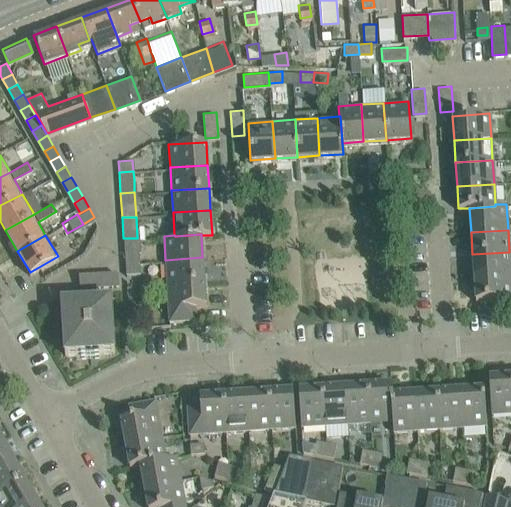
[(139,262),(137,238),(123,238),(125,263),(139,262)]
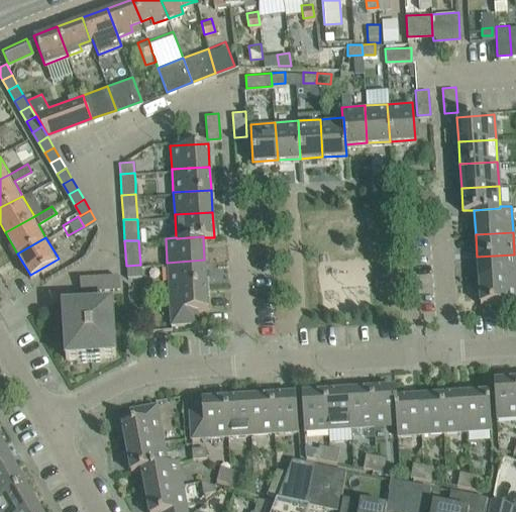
[(515,277),(514,254),(477,257),(479,280),(515,277)]
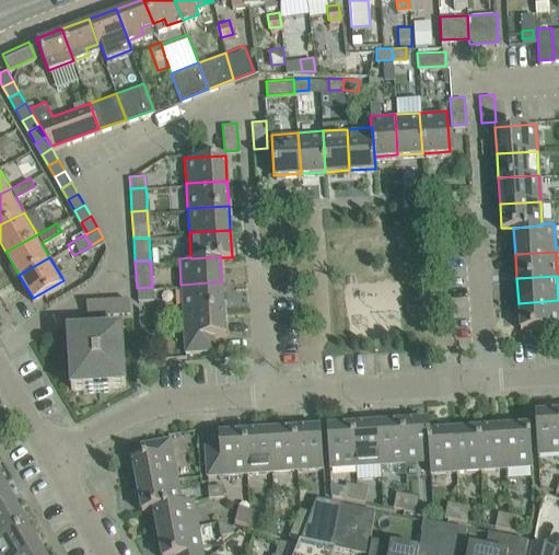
[(223,307),(221,281),(181,285),(183,310),(223,307)]
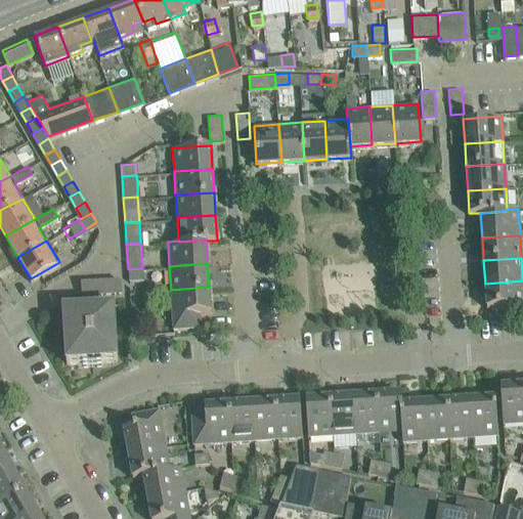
[(143,278),(142,268),(128,269),(129,279),(143,278)]
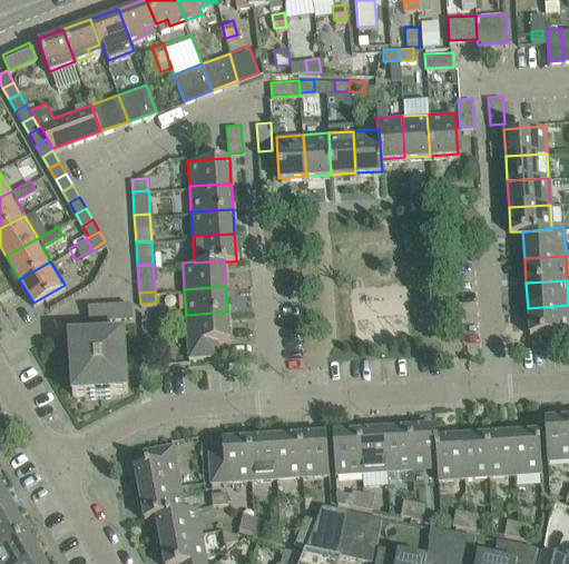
[(568,329),(568,309),(568,305),(528,308),(529,333),(568,329)]
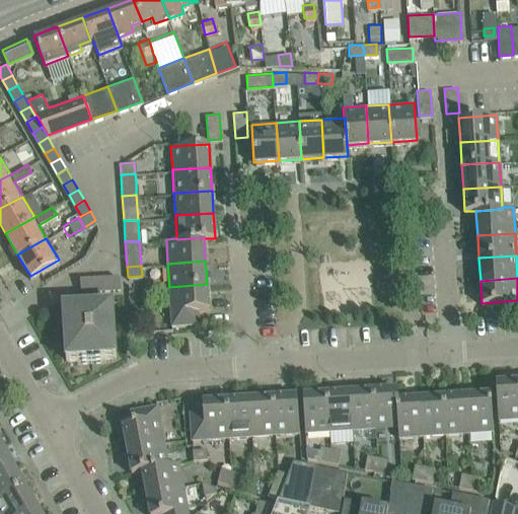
[(208,308),(207,284),(169,287),(171,323),(198,322),(198,309),(208,308)]
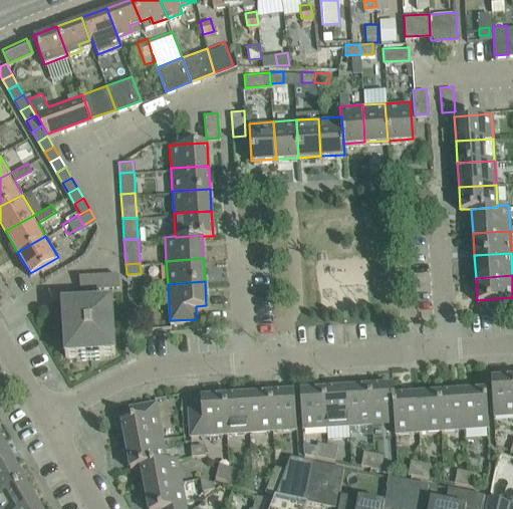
[(65,353),(114,351),(111,298),(92,299),(92,292),(80,293),(80,300),(61,301),(65,353)]
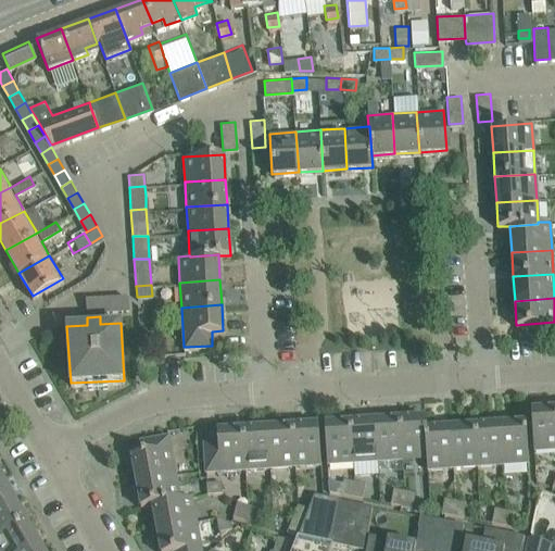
[(554,448),(554,405),(530,408),(532,429),(533,450),(554,448)]
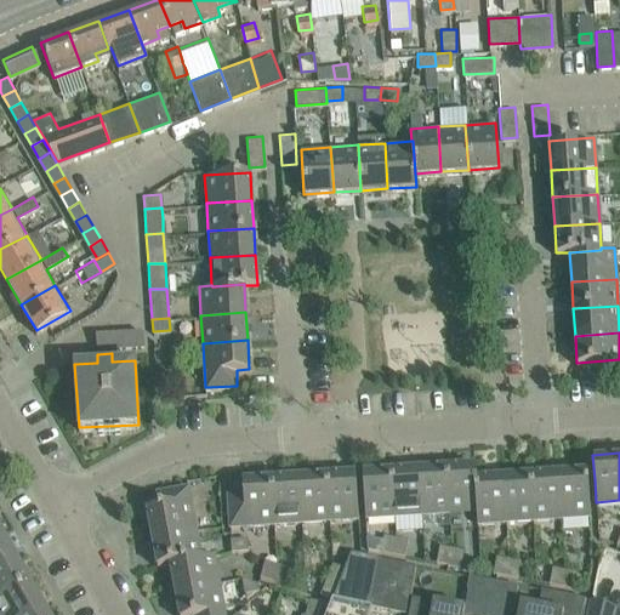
[(475,463),(445,465),(448,512),(475,510),(476,510),(473,477),(476,476),(475,463)]
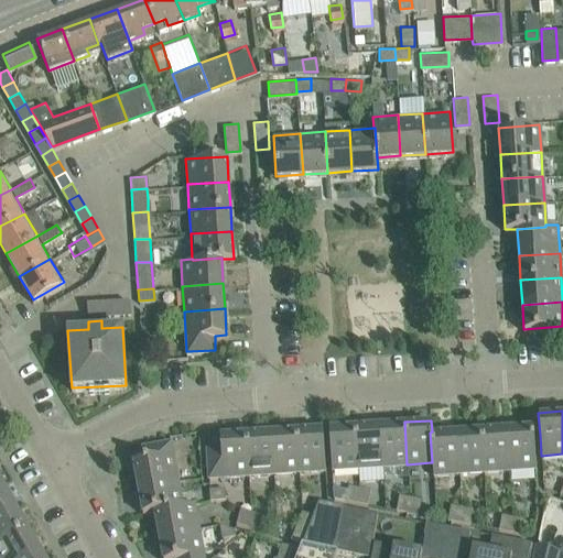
[(407,465),(404,422),(380,424),(383,466),(407,465)]
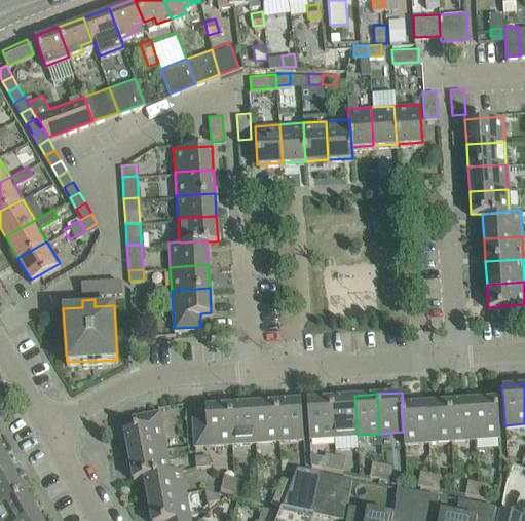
[(358,435),(354,396),(331,398),(334,437),(358,435)]
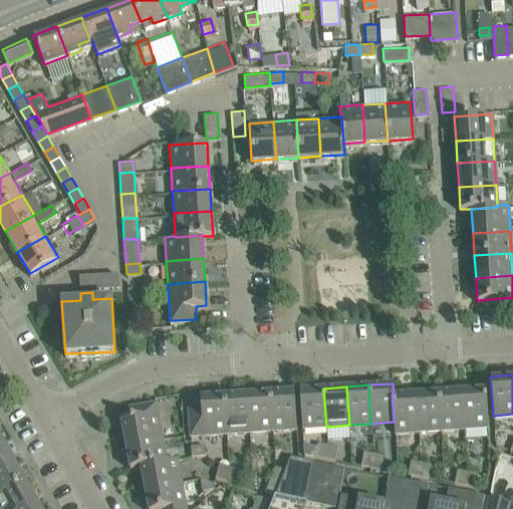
[(485,388),(461,390),(463,428),(488,427),(485,388)]
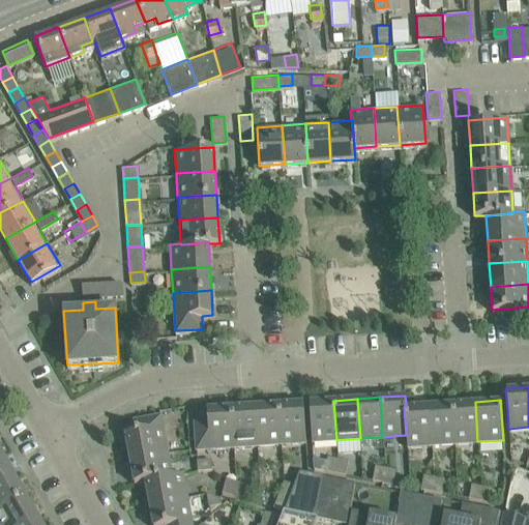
[(336,440),(333,401),(309,402),(311,441),(336,440)]
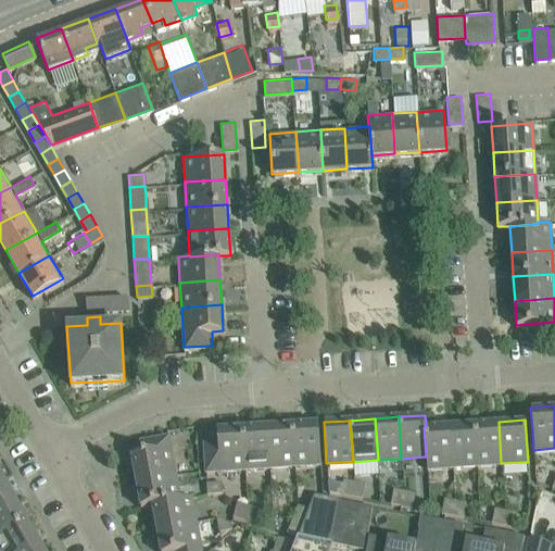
[(320,464),(317,422),(291,424),(294,465),(320,464)]
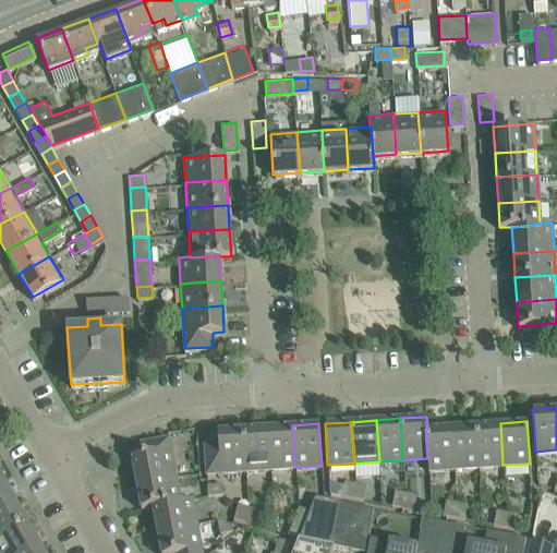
[(503,465),(500,423),(475,425),(477,467),(503,465)]
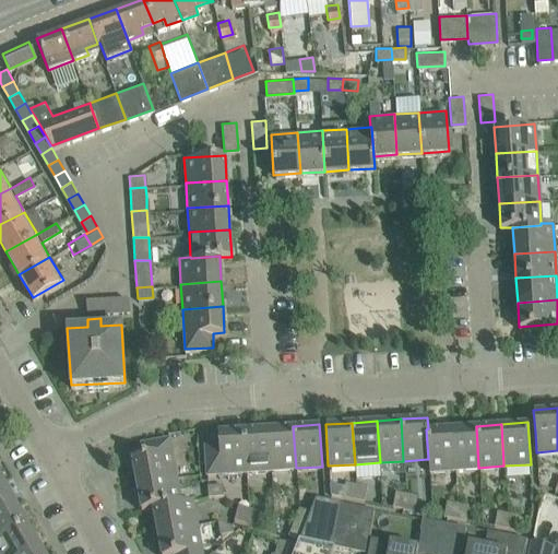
[(296,468),(293,426),(270,427),(273,470),(296,468)]
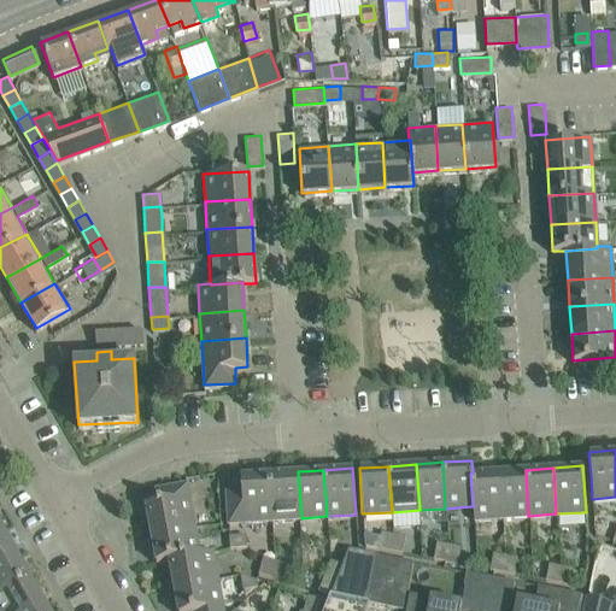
[(528,516),(526,470),(500,471),(503,517),(528,516)]
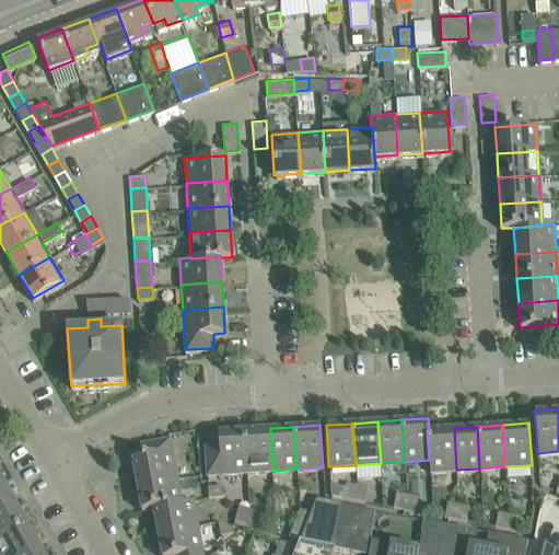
[(274,471),(270,428),(245,430),(247,472),(274,471)]
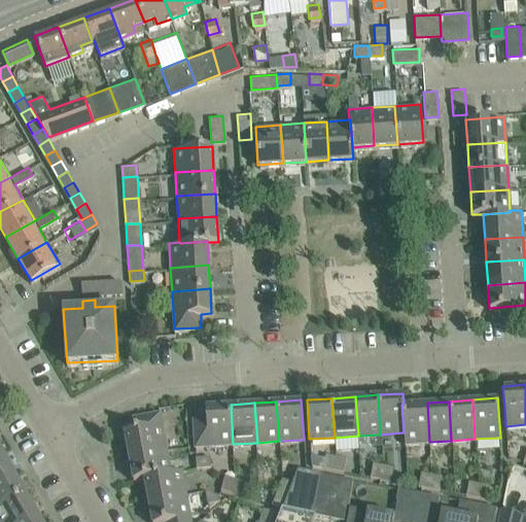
[(427,403),(404,404),(401,405),(404,432),(402,432),(404,444),(429,442),(427,403)]
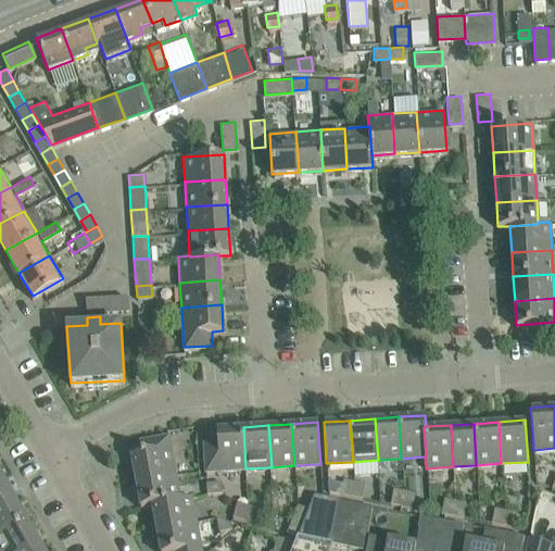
[(246,468),(243,427),(216,428),(217,440),(203,441),(205,472),(246,468)]
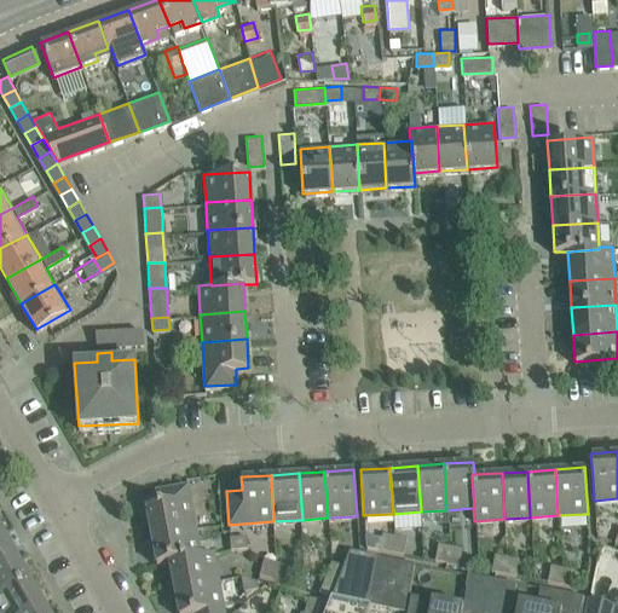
[(196,528),(191,505),(188,483),(156,487),(159,503),(145,505),(151,537),(196,528)]
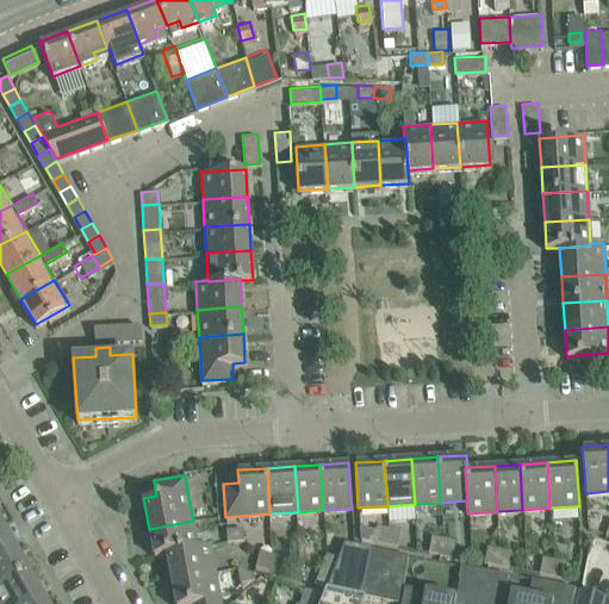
[(198,548),(193,521),(149,529),(154,554),(167,552),(167,554),(198,548)]
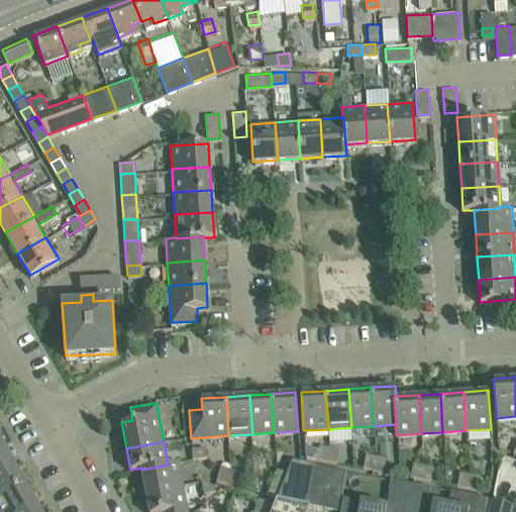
[(0,470),(13,463),(2,443),(0,444),(0,470)]
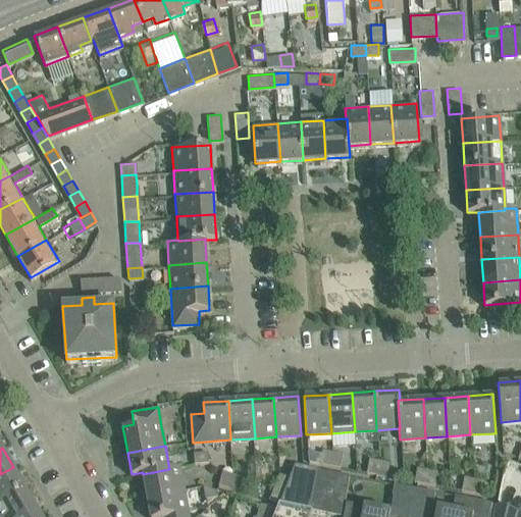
[(329,462),(331,450),(323,448),(320,461),(329,462)]
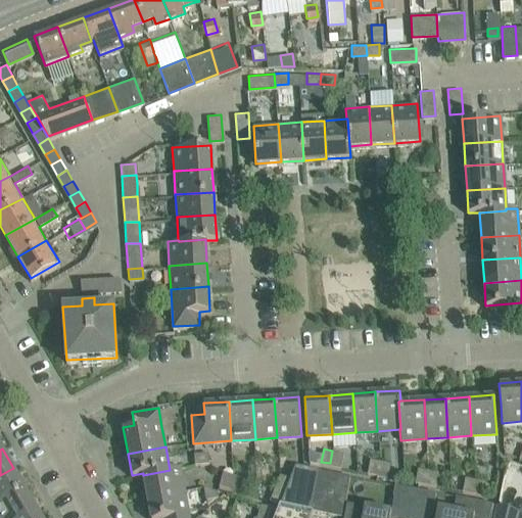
[(193,452),(194,463),(209,462),(208,451),(193,452)]
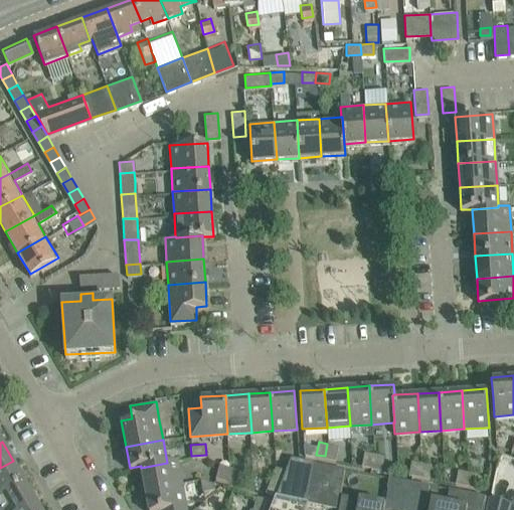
[(337,446),(327,444),(325,456),(335,459),(337,446)]
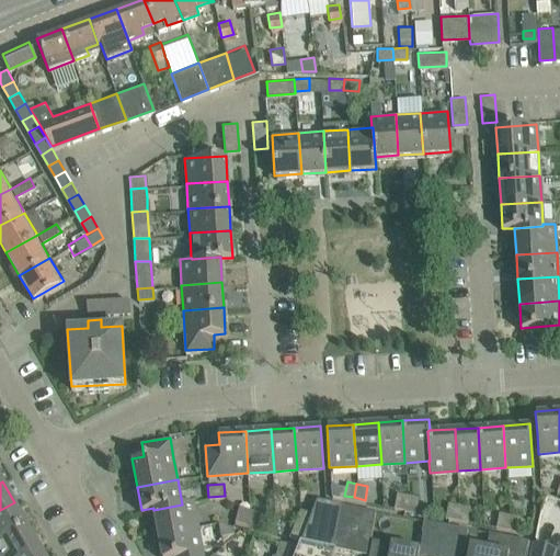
[(403,507),(407,494),(397,491),(393,505),(403,507)]
